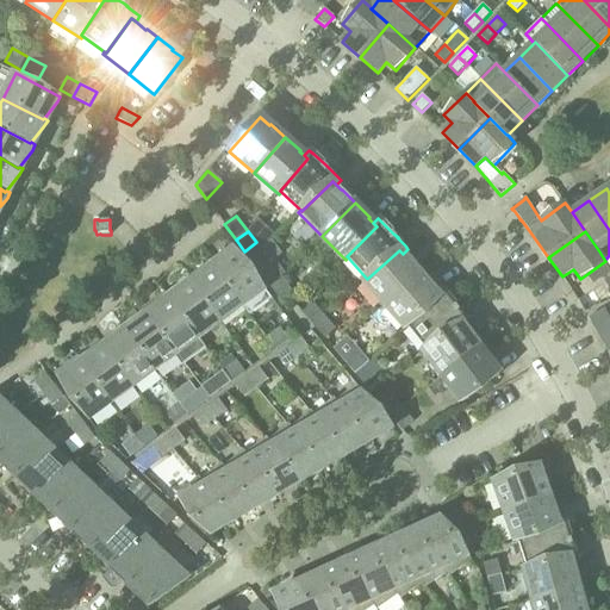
[(272,242),(263,249),(273,261),(281,254),(272,242)]
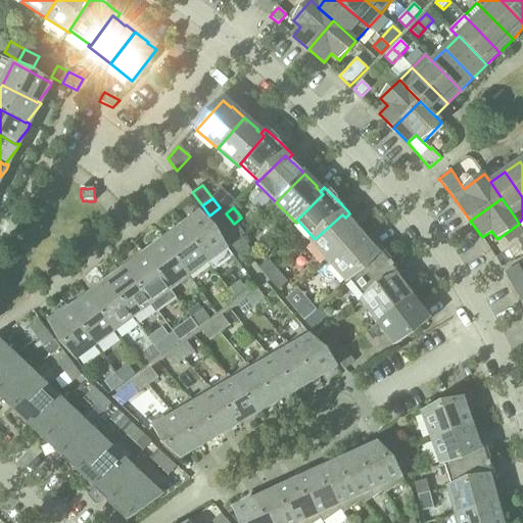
[(186,230),(185,231),(207,263),(214,271),(234,256),(202,214),(198,217),(186,230)]
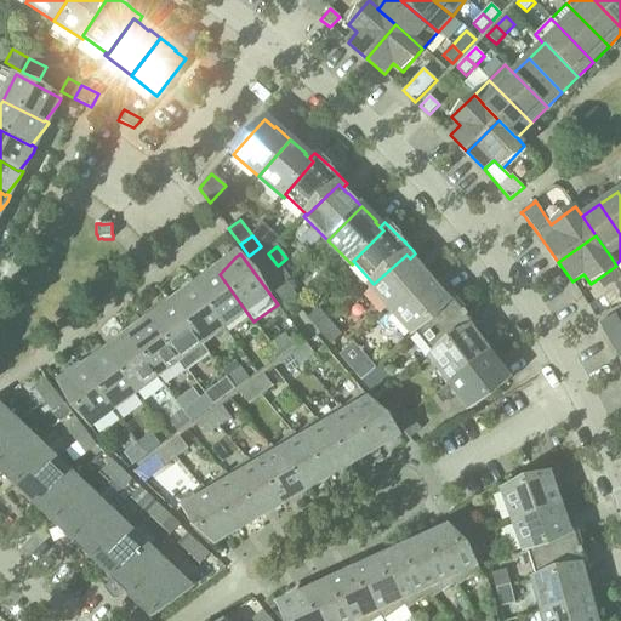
[(374,284),(372,283),(370,284),(392,309),(428,278),(415,263),(415,265),(410,258),(406,255),(374,284)]
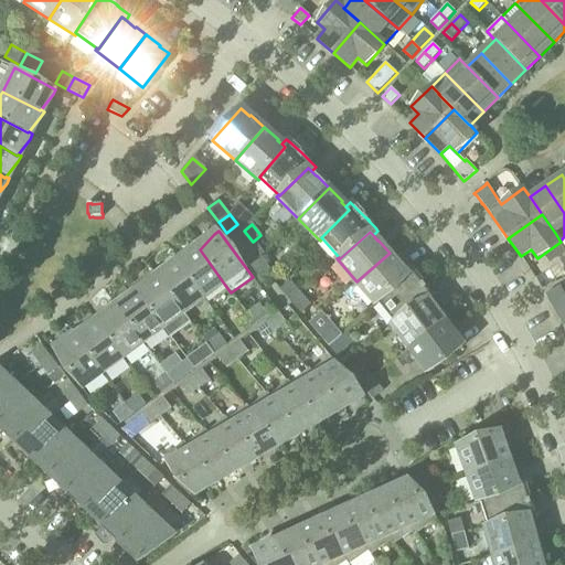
[(204,299),(224,284),(200,249),(201,248),(199,245),(193,248),(180,264),(179,265),(204,299)]
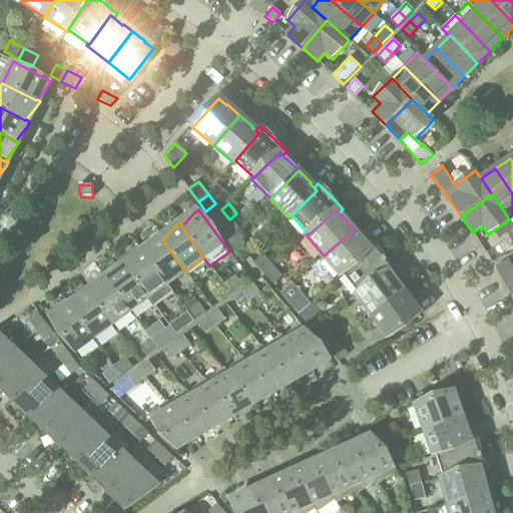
[(342,277),(344,276),(343,275),(371,250),(368,247),(364,242),(365,242),(354,229),(324,255),(342,277)]
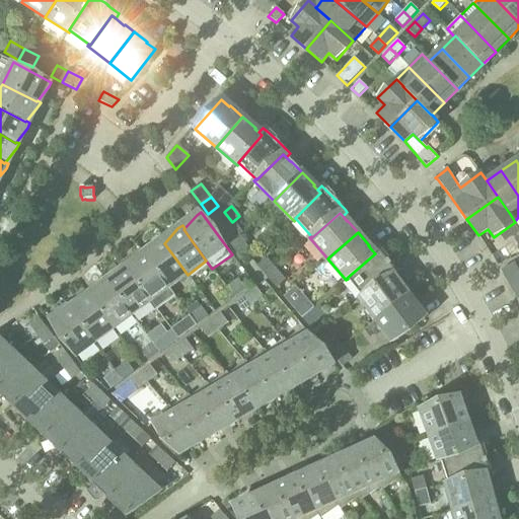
[(248,248),(239,235),(229,242),(239,255),(248,248)]
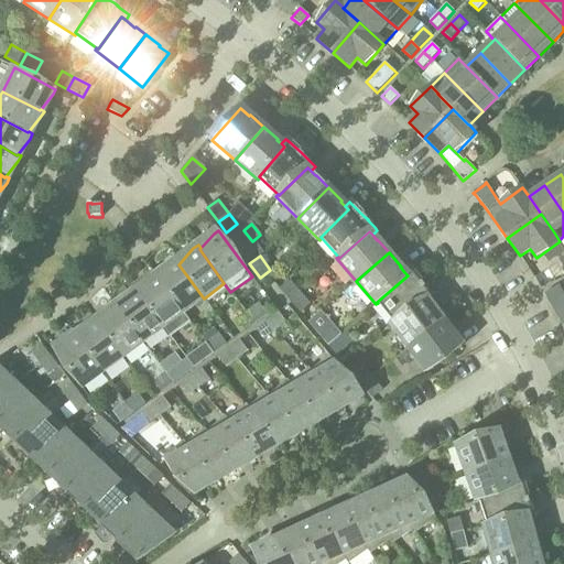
[(184,313),(204,299),(179,264),(180,263),(177,260),(173,263),(160,278),(159,279),(184,313)]
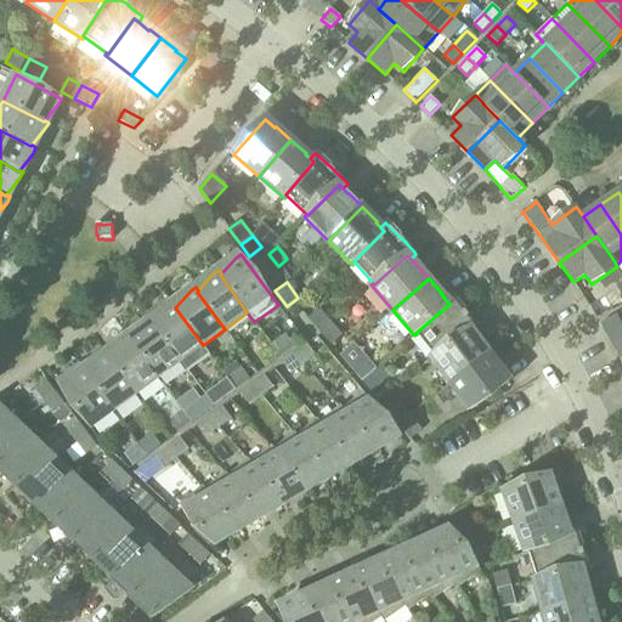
[(416,333),(417,334),(434,355),(435,356),(470,329),(474,333),(479,329),(476,326),(469,317),(469,316),(465,312),(454,299),(451,295),(446,300),(450,304),(416,333)]
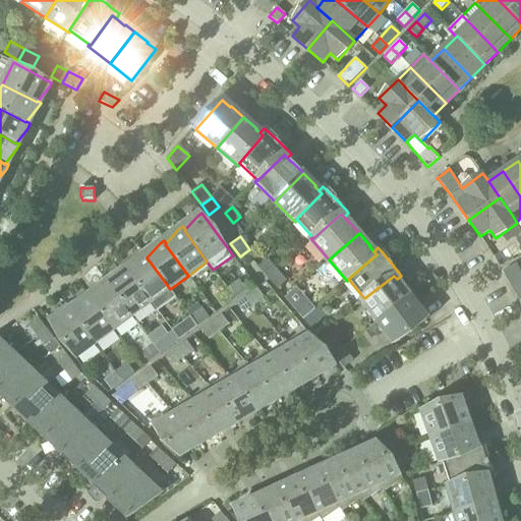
[(126,269),(151,303),(157,311),(176,297),(170,289),(147,257),(148,256),(142,249),(123,265),(126,269)]
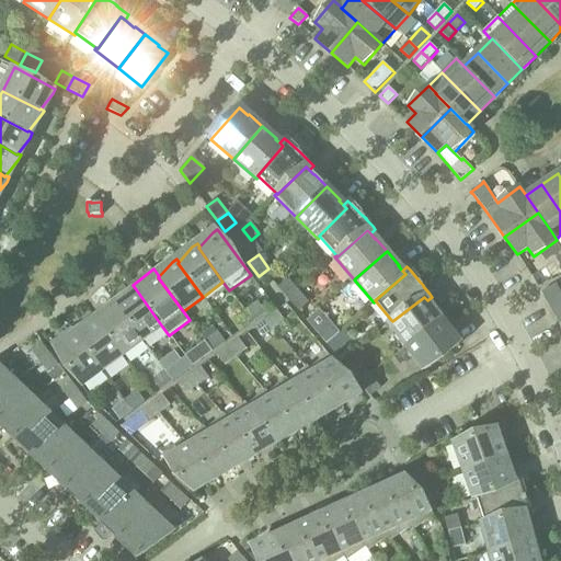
[(533,276),(531,277),(533,278),(533,277),(537,285),(536,285),(538,288),(541,286),(551,281),(552,281),(552,279),(546,268),(533,276)]
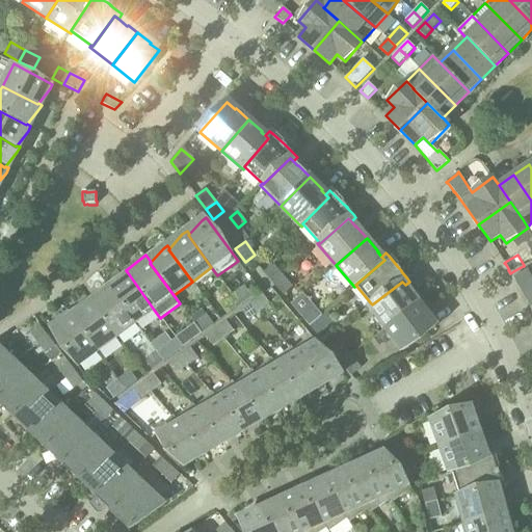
[(264,272),(272,283),(282,274),(273,265),(264,272)]
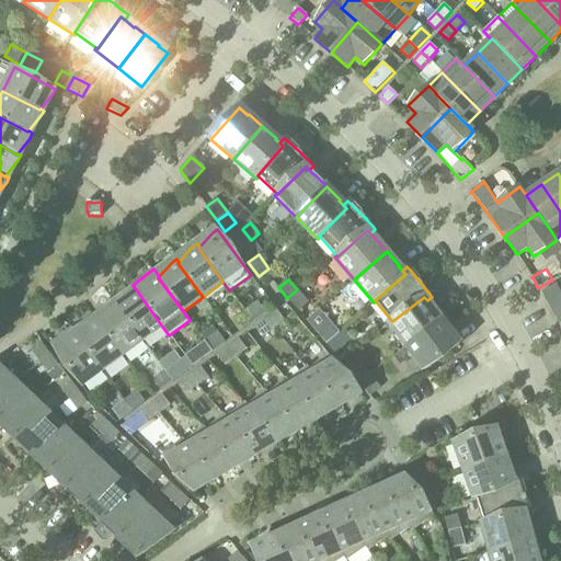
[(545,290),(541,293),(544,297),(544,296),(547,302),(547,304),(548,305),(556,318),(556,319),(557,320),(557,319),(560,327),(560,328),(560,296),(556,285),(553,285),(554,286),(545,292),(545,290)]
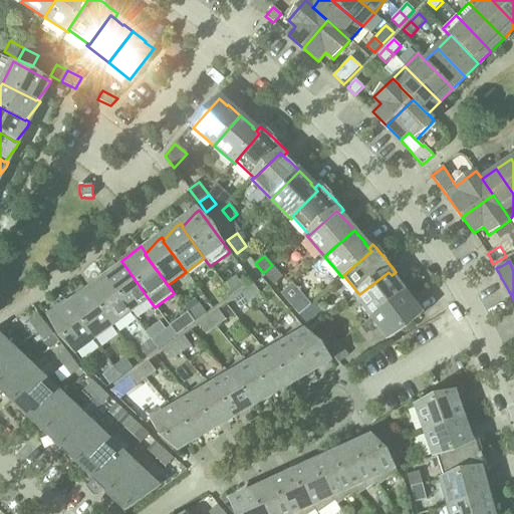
[(131,312),(149,299),(124,265),(120,267),(108,280),(107,281),(131,312)]
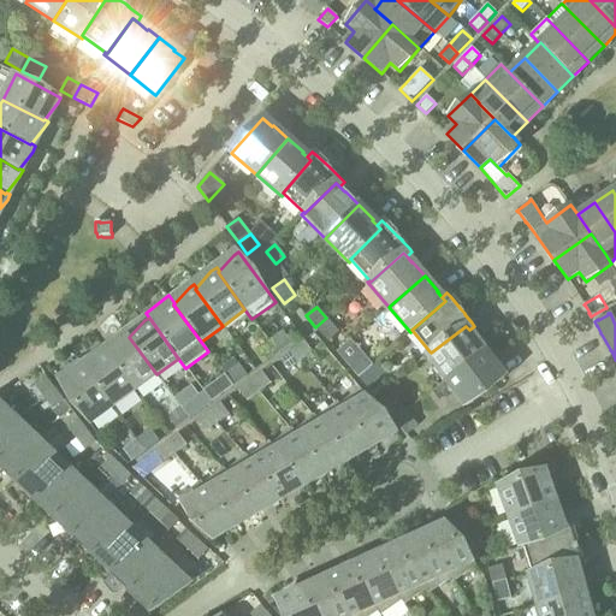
[(326,318),(315,327),(327,342),(338,332),(326,318)]
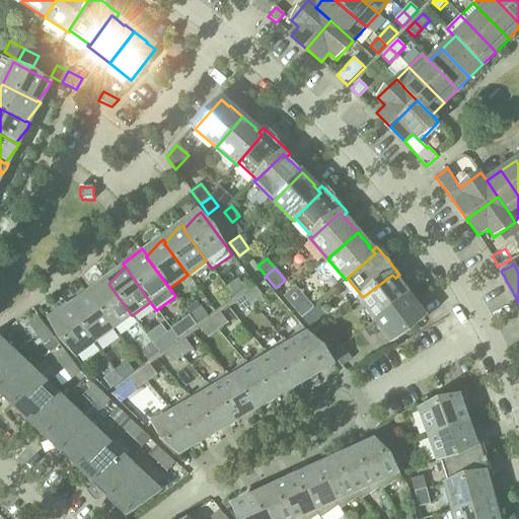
[(409,296),(395,278),(392,275),(363,297),(362,296),(360,298),(376,320),(409,296)]
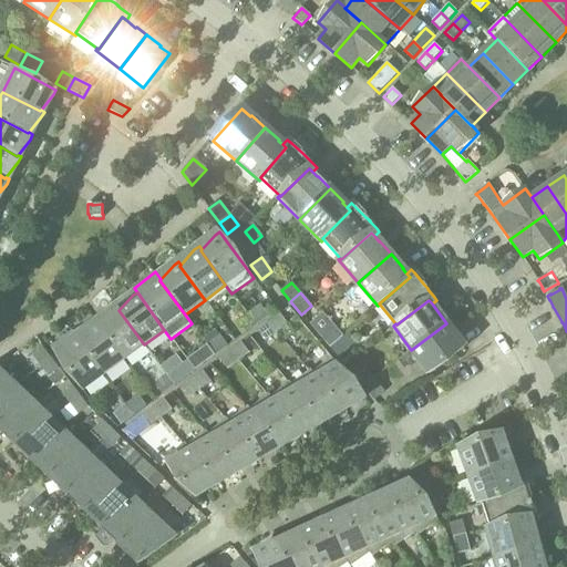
[(260,306),(248,315),(256,326),(268,317),(260,306)]
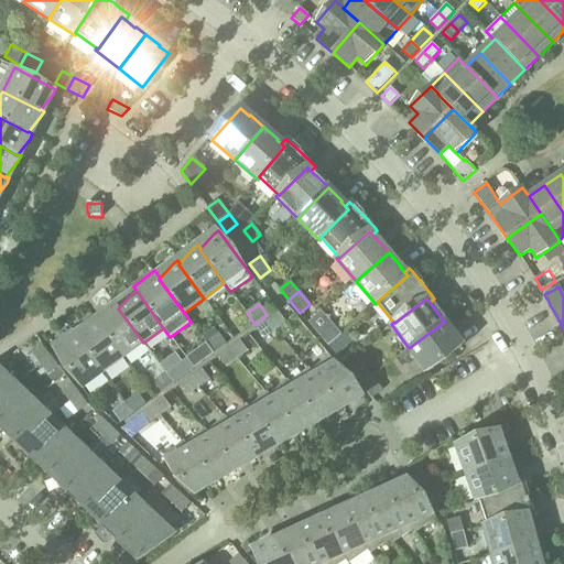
[(118,308),(119,307),(117,305),(112,308),(99,323),(98,324),(123,358),(143,343),(118,308)]
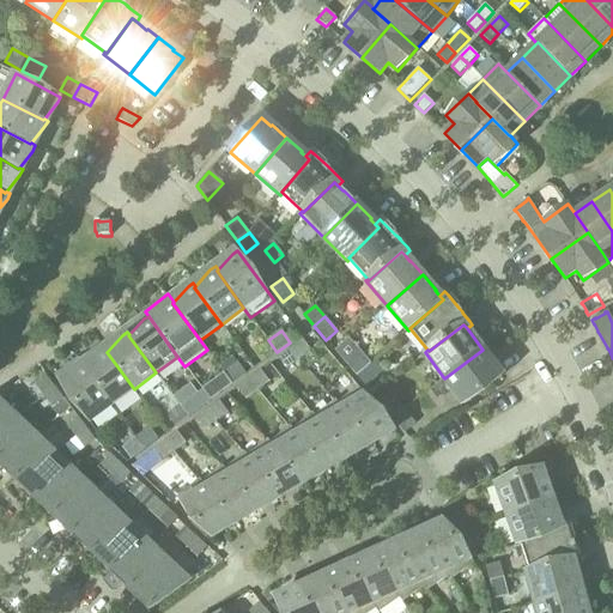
[(277,352),(268,340),(254,351),(263,362),(277,352)]
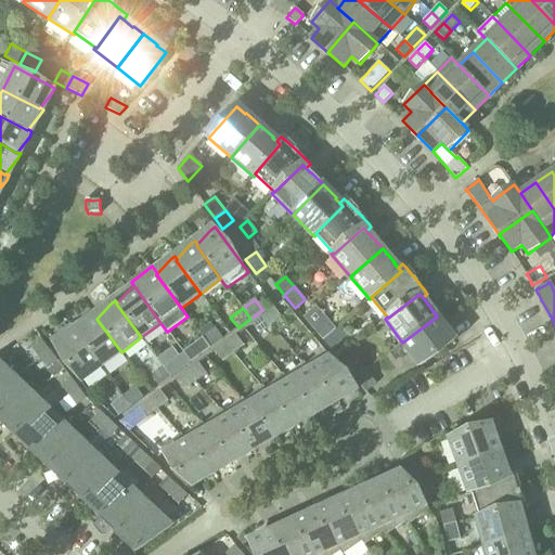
[(282,318),(274,308),(263,315),(271,325),(282,318)]
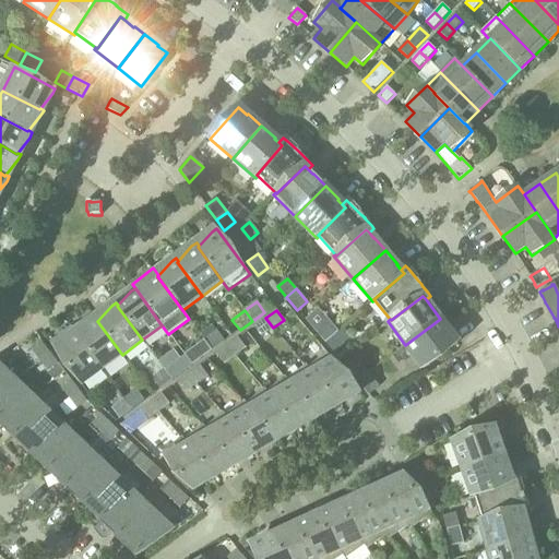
[(92,320),(79,334),(78,335),(102,369),(122,355),(97,321),(98,320),(96,317),(92,320)]
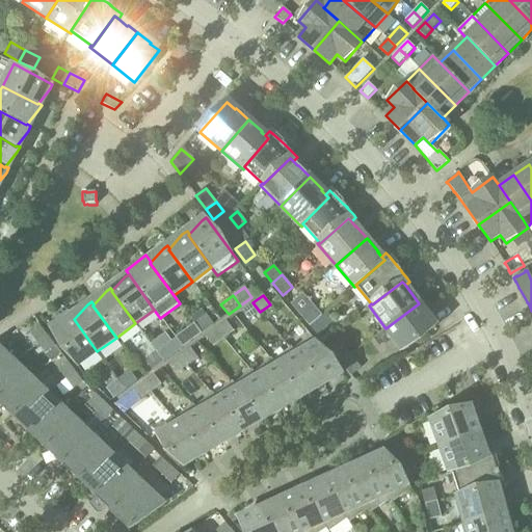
[(249,320),(260,312),(253,302),(242,310),(249,320)]
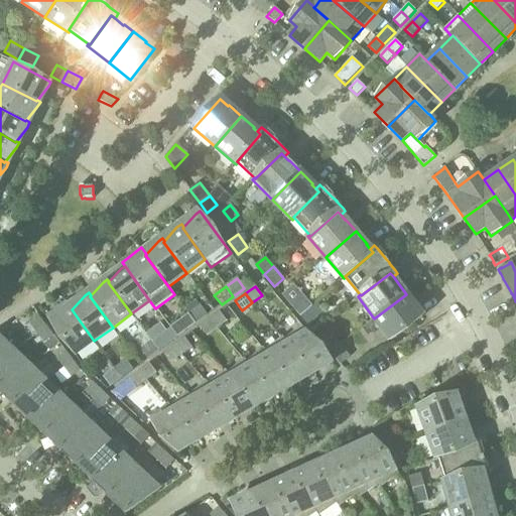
[(288,302),(298,314),(307,306),(297,294),(288,302)]
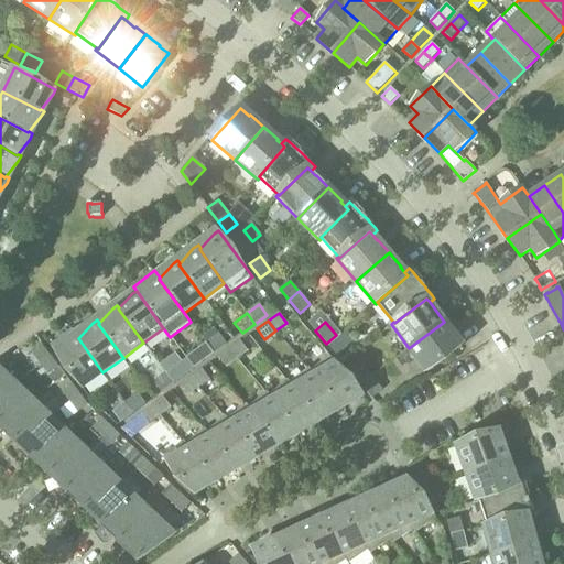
[(444,322),(409,348),(427,372),(462,347),(454,337),(455,336),(444,322)]
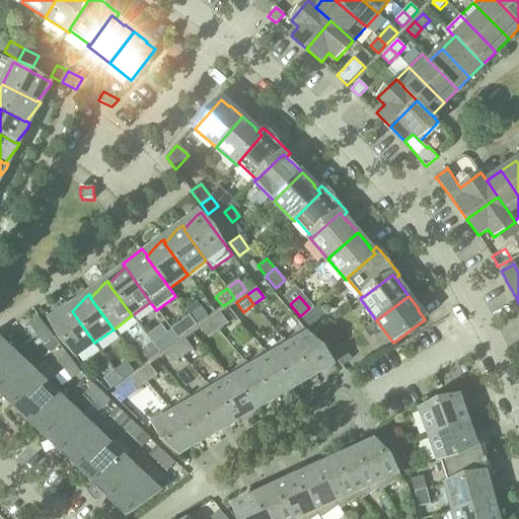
[(67,303),(47,318),(75,357),(94,343),(72,311),(73,310),(71,308),(70,308),(67,303)]
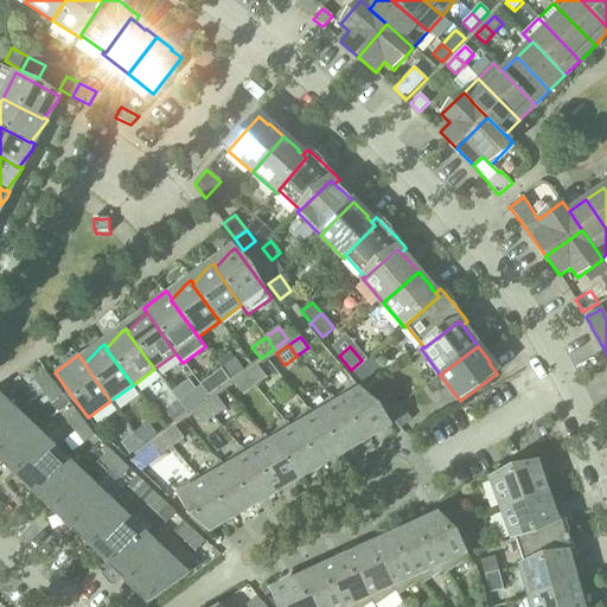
[(235,359),(222,369),(230,381),(244,371),(235,359)]
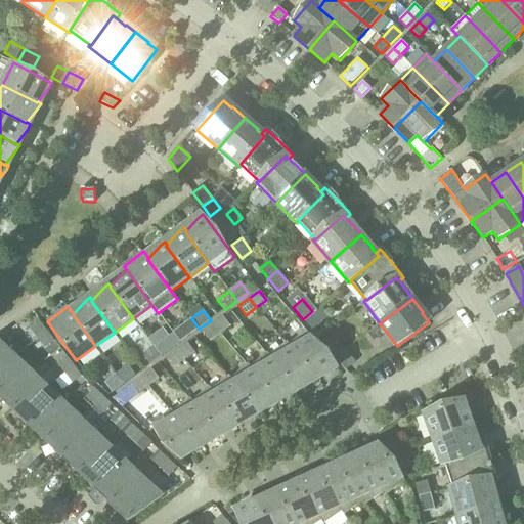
[(312,311),(303,319),(311,329),(320,320),(312,311)]
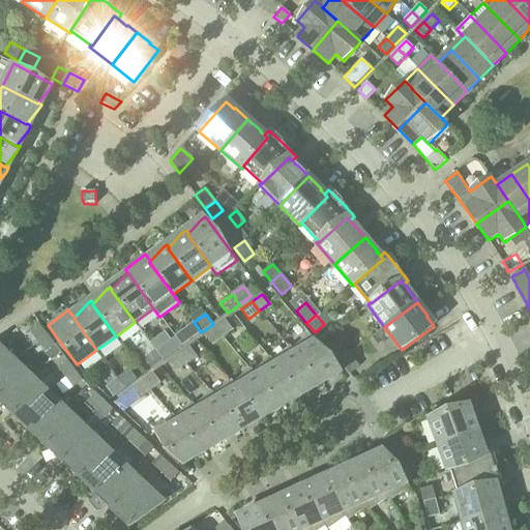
[(226,320),(215,327),(223,337),(233,330),(226,320)]
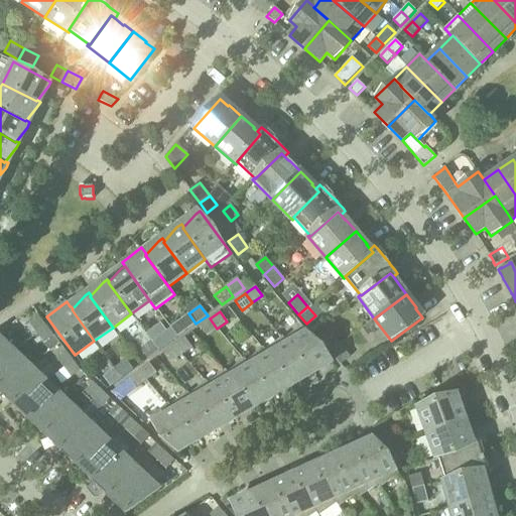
[(178,337),(196,324),(188,313),(170,327),(171,328),(178,337)]
